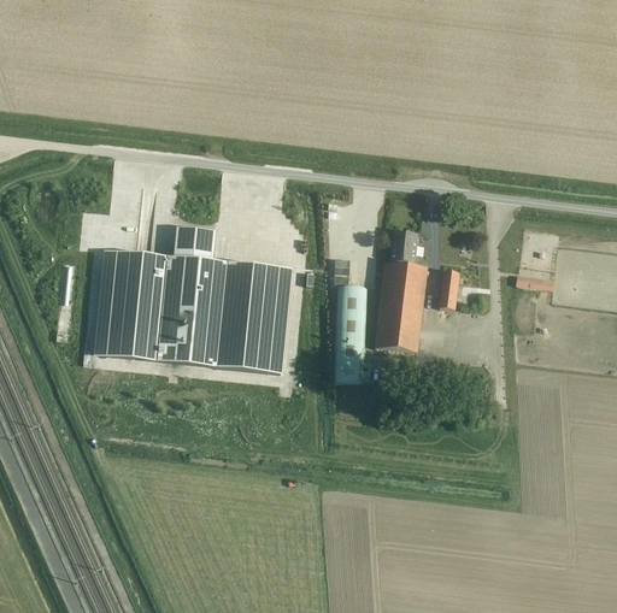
[(104,260),(101,286),(115,287),(107,358),(270,373),(281,267),(212,261),(215,231),(177,228),(174,258),(117,252),(117,261),(104,260)]
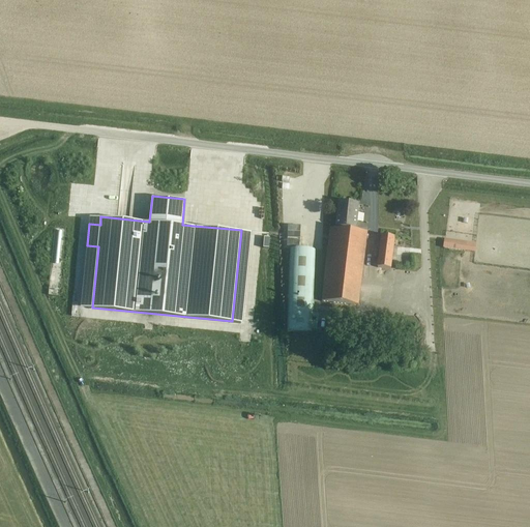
[(356,229),(359,201),(339,199),(335,226),(330,226),(322,298),(358,302),(366,230),(356,229)]
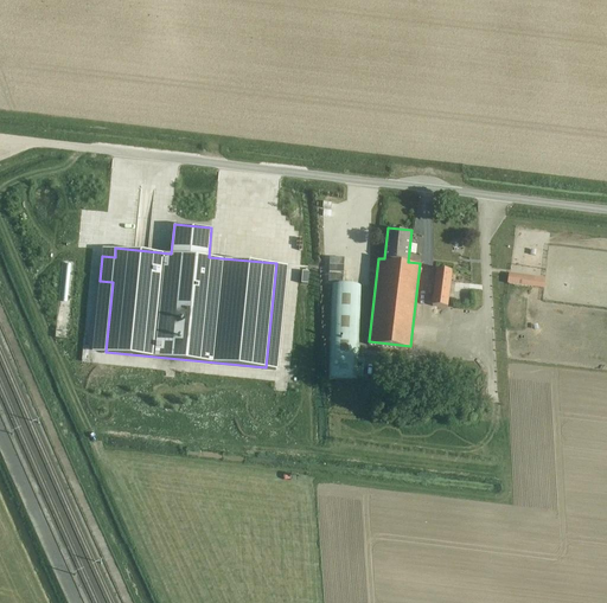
[(447,305),(452,268),(443,267),(436,267),(432,303),(447,305)]
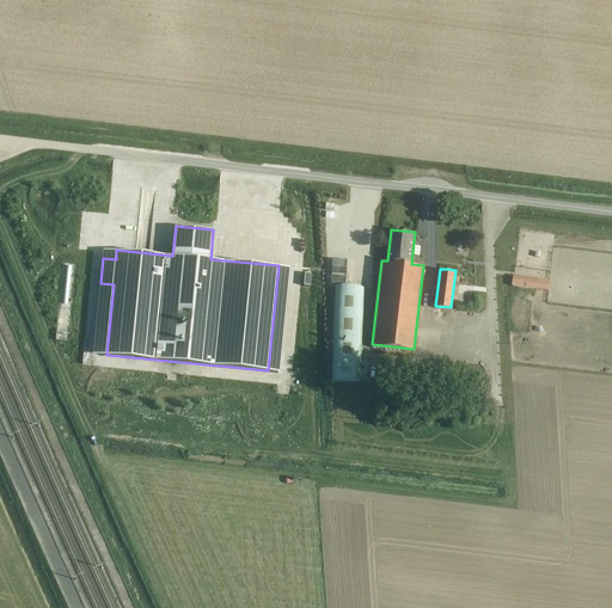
[(537,287),(538,276),(513,274),(512,283),(537,287)]
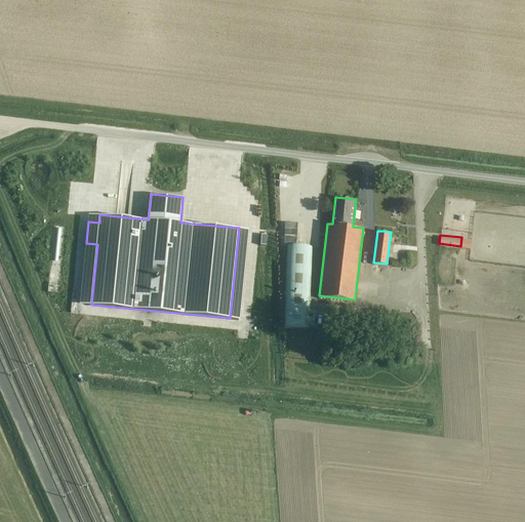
[(287,243),(284,324),(309,325),(309,323),(314,324),(316,308),(310,308),(312,244),(299,243),(287,243)]
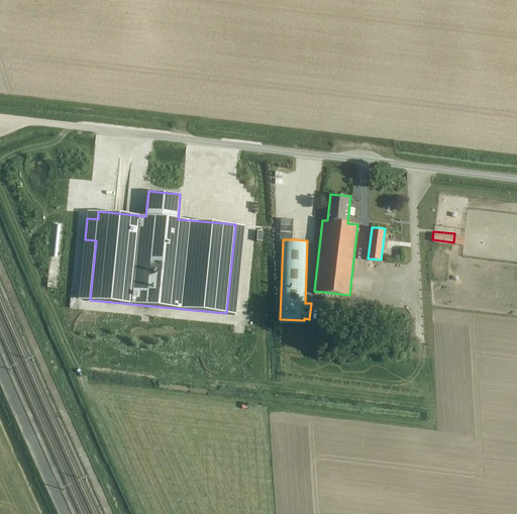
[(343,310),(324,308),(323,320),(341,322),(343,310)]
